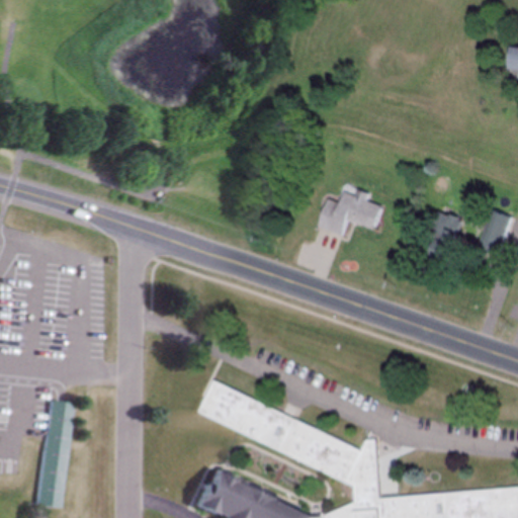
[(517,79),(517,45),(504,44),(502,70),(514,72),(513,79),(517,79)]
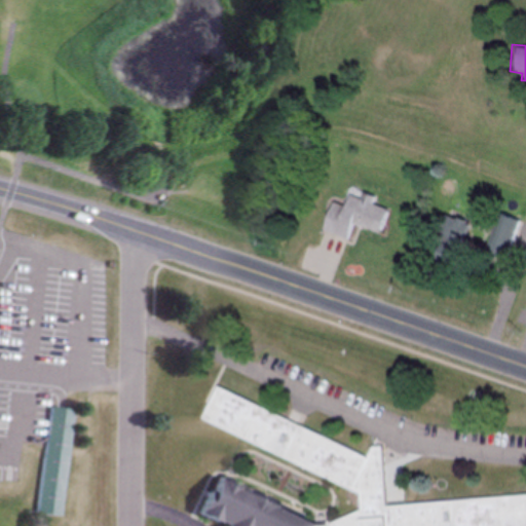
[(373,196),(349,188),(342,207),(330,201),(318,230),(347,240),(352,225),(379,234),(388,211),(370,204),(373,196)]
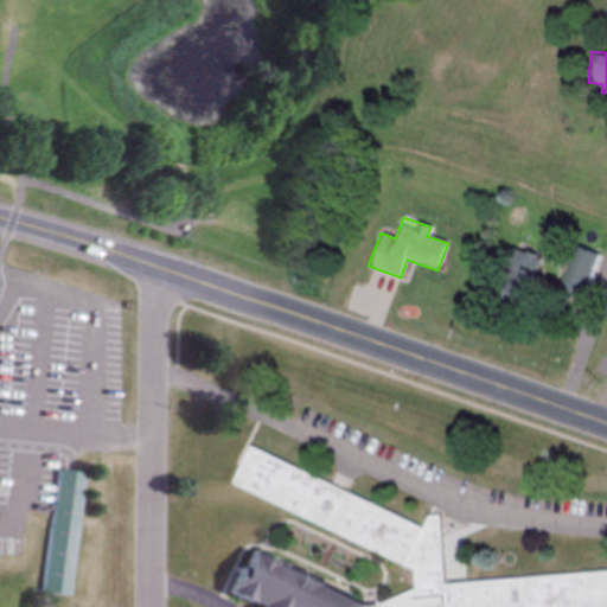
[(524,312),(538,255),(508,248),(493,305),(524,312)]
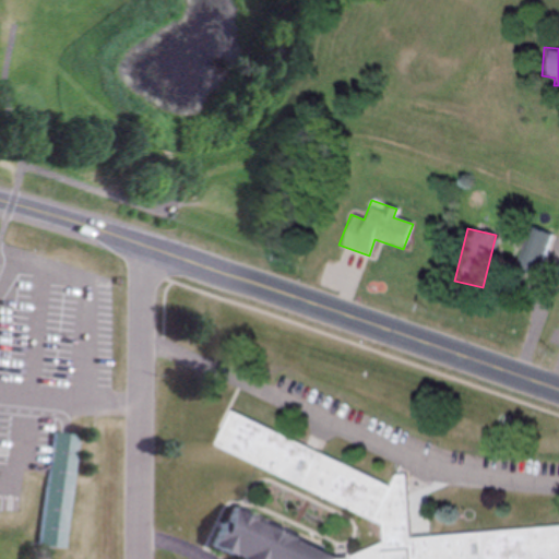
[(227,411),(297,444),(304,431),(322,440),(317,451),(385,485),(391,474),(401,473),(405,537),(558,527),(558,545),(558,558),(229,558),(203,546),(224,502),(331,556),(383,540),(378,523),(212,442),(227,411)]
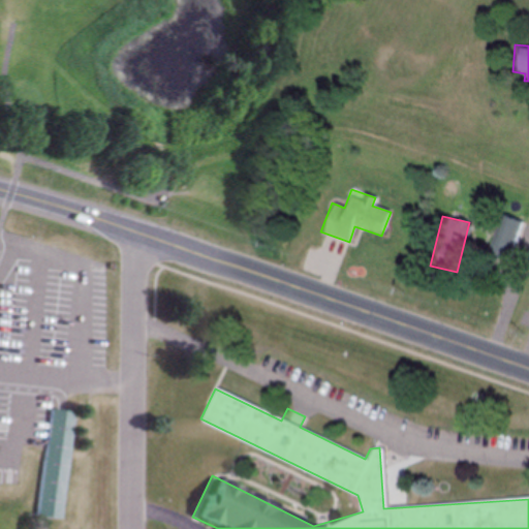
[(49,408),(62,409),(72,410),(61,520),(37,518),(49,408)]
